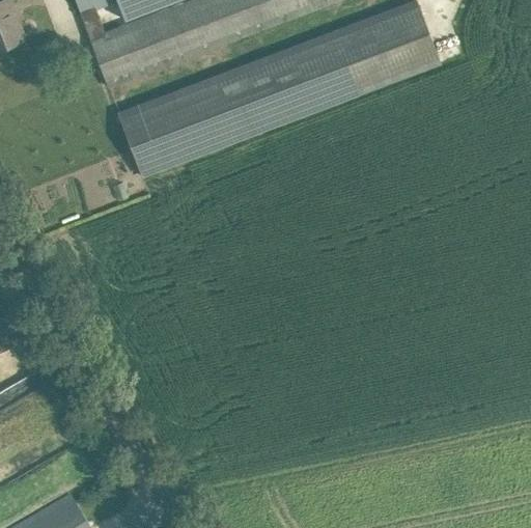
[(0,50),(12,46),(20,43),(7,14),(12,11),(8,0),(0,3),(0,50)]
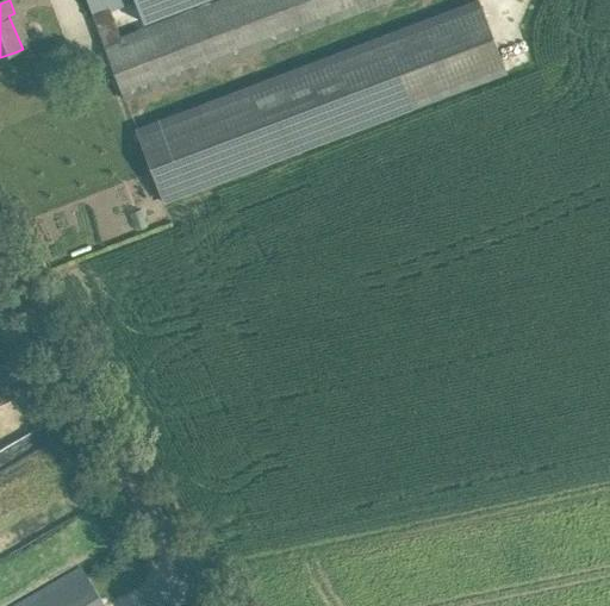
[(86,0),(105,47),(120,41),(110,12),(135,2),(143,26),(211,0),(86,0)]
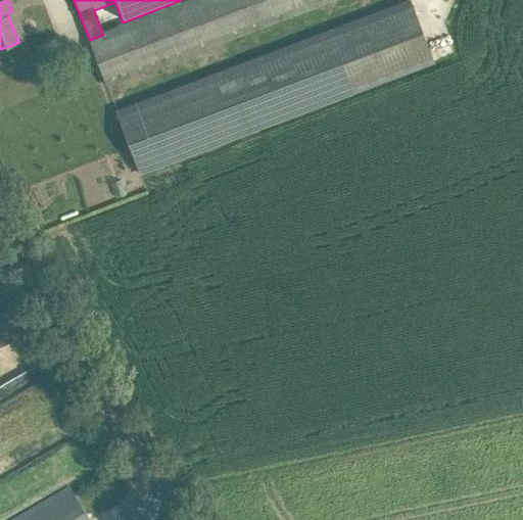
[(195,0),(103,35),(90,40),(92,46),(107,88),(337,0),(195,0)]
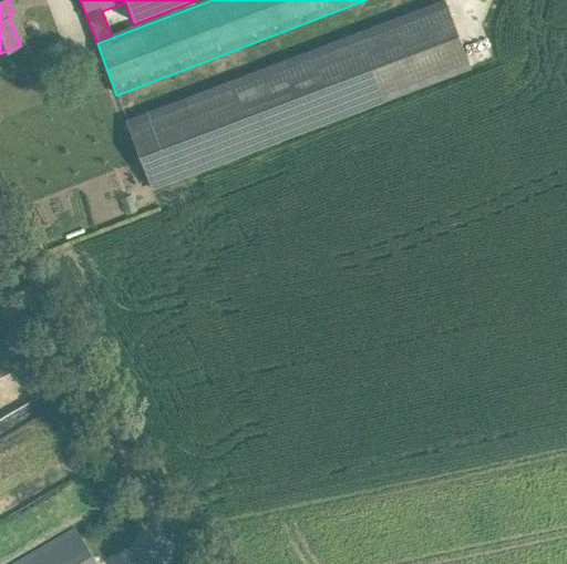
[(151,191),(470,71),(443,0),(124,121),(151,191)]
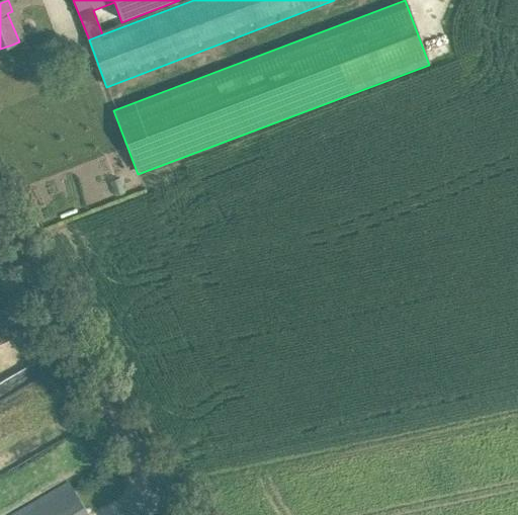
[(0,360),(0,434),(1,436),(7,429),(13,430),(19,423),(23,426),(26,416),(8,410),(12,396),(12,395),(28,387),(0,377),(0,375),(6,368),(3,361),(0,360)]
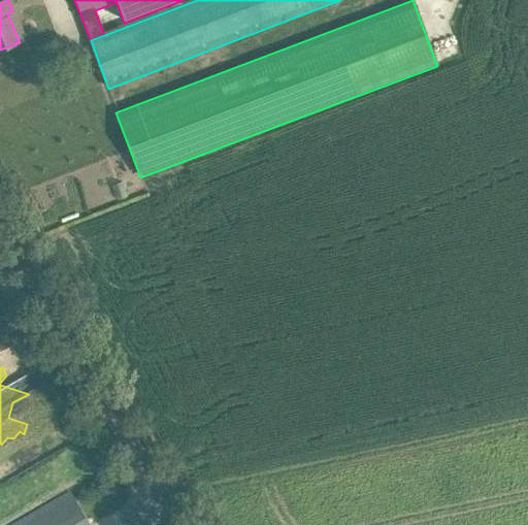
[(76,490),(9,524),(94,524),(76,490)]
